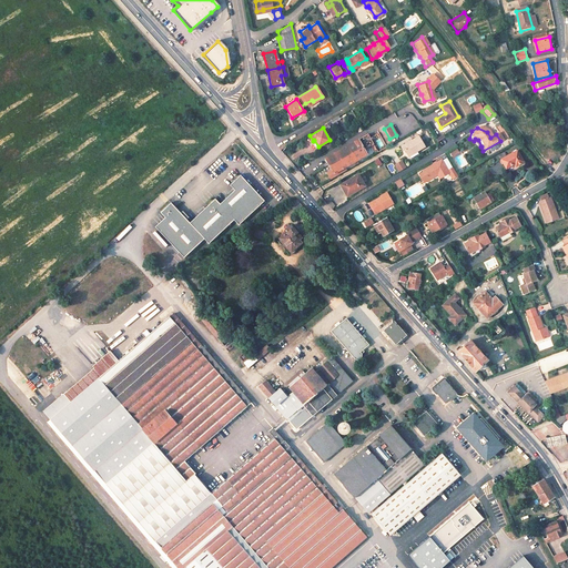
[(373,135),(379,148),(385,145),(379,133),(373,135)]
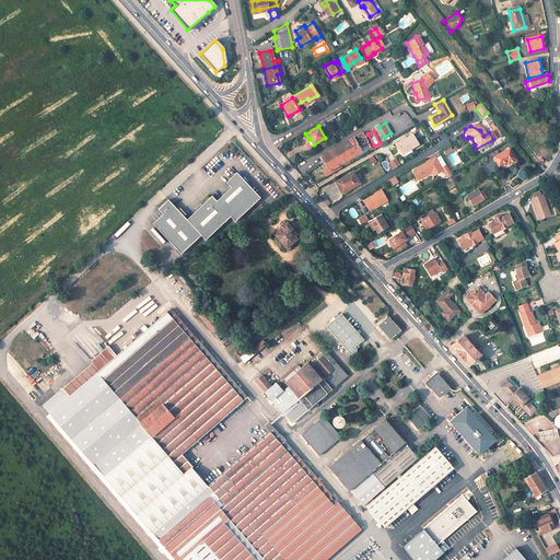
[(362,132),(352,138),(358,148),(368,142),(362,132)]
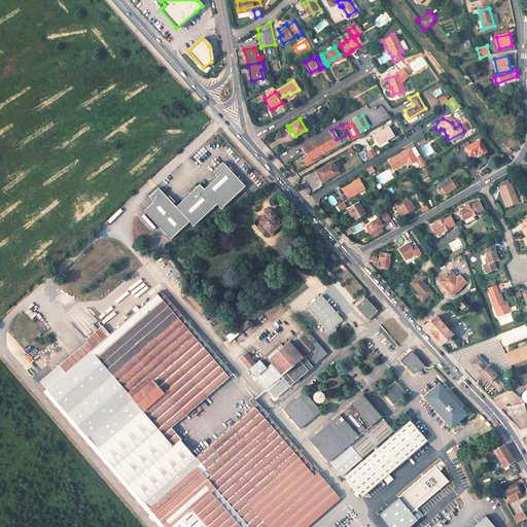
[(392,136),(387,126),(371,135),(374,140),(375,139),(378,144),(392,136)]
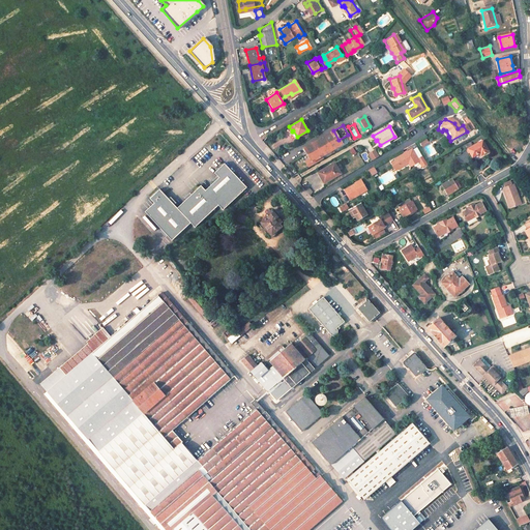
[(333,130),(314,142),(320,155),(342,144),(339,140),(333,130)]
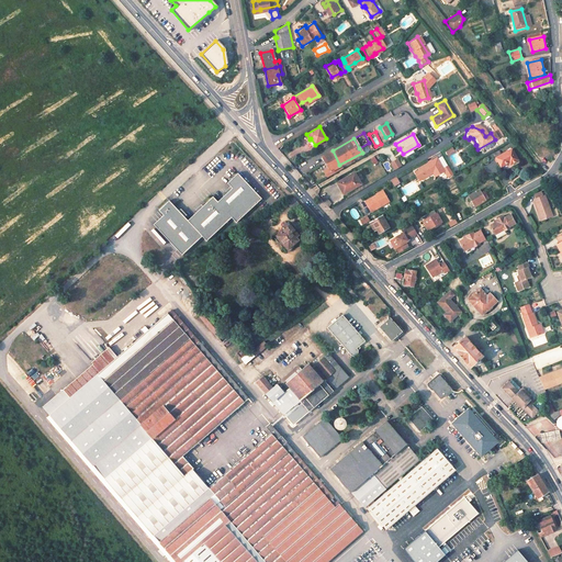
[(542,146),(548,154),(554,149),(548,143),(546,141),(542,144),(543,146),(542,146)]
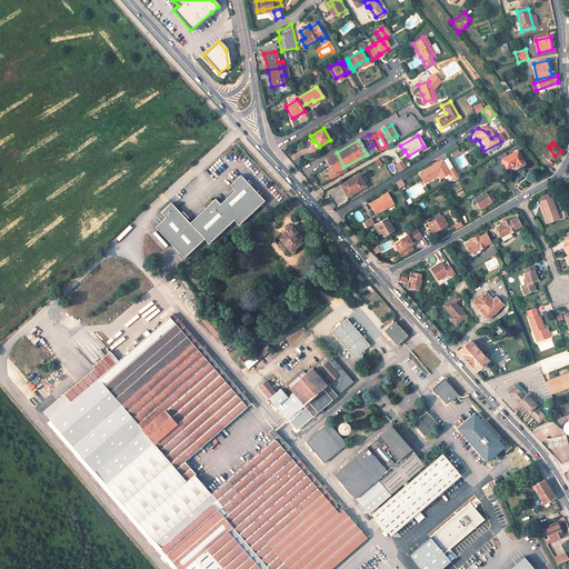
[(452,158),(461,153),(458,148),(449,152),(452,158)]
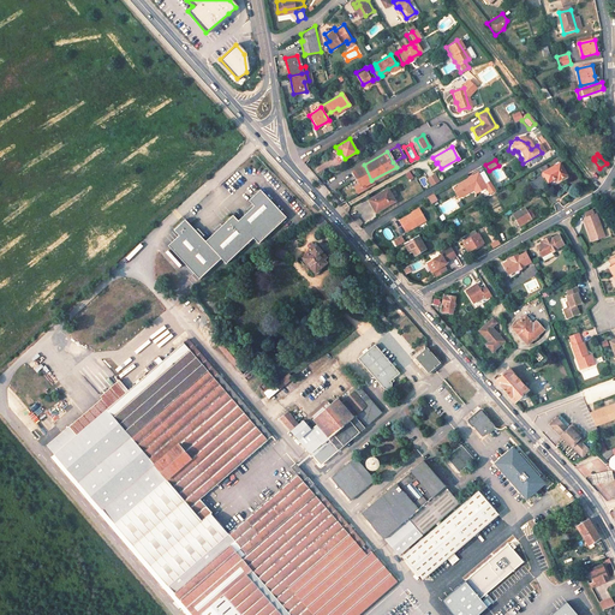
[(539,173),(544,183),(554,178),(555,180),(563,175),(557,163),(539,173)]
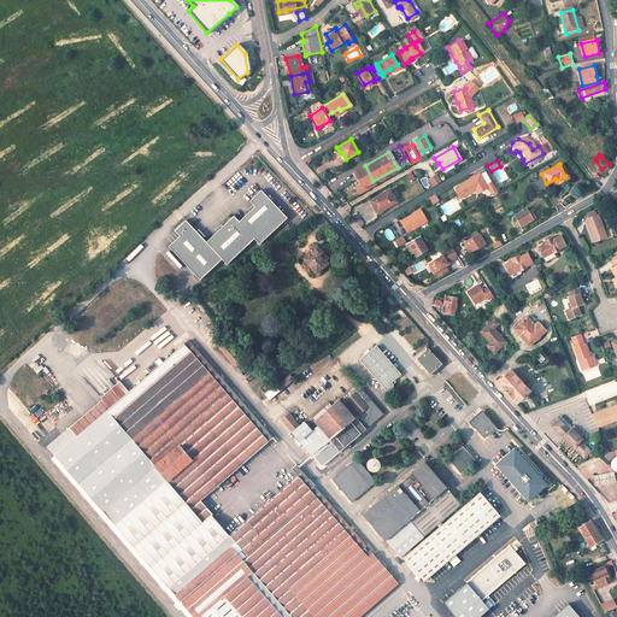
[(365,165),(353,172),(364,191),(369,187),(368,184),(372,181),(365,165)]
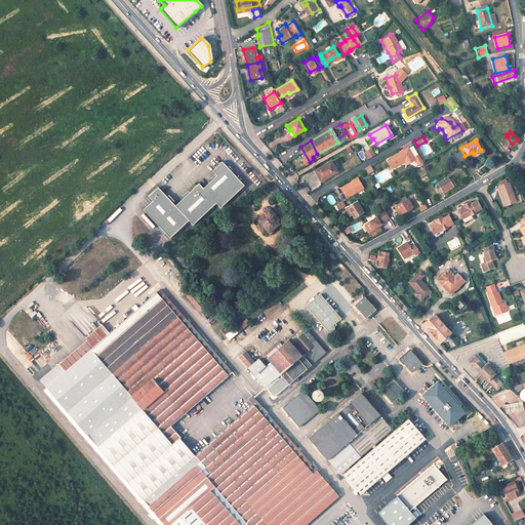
[(371,148),(364,151),(367,158),(374,154),(371,148)]
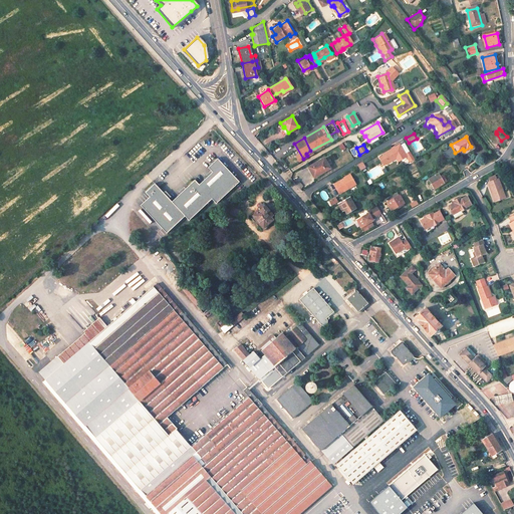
[(407,164),(412,161),(407,152),(402,155),(396,146),(378,156),(379,157),(375,159),(379,167),(393,160),(394,163),(403,157),(407,164)]
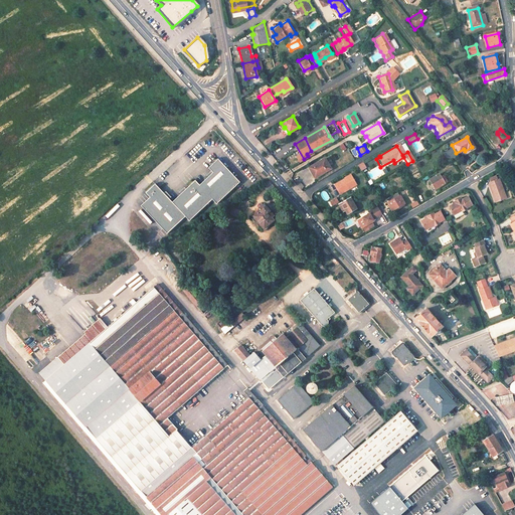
[(355,148),(351,150),(355,157),(359,155),(355,148)]
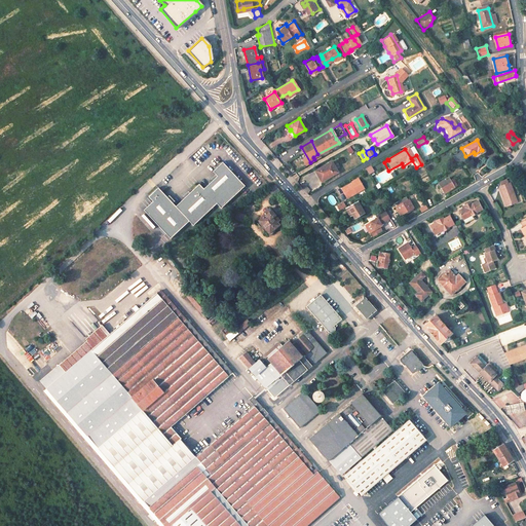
[(223,164),(212,175),(215,179),(203,190),(198,185),(179,203),(176,208),(192,225),(216,203),(221,209),(245,186),(223,164)]
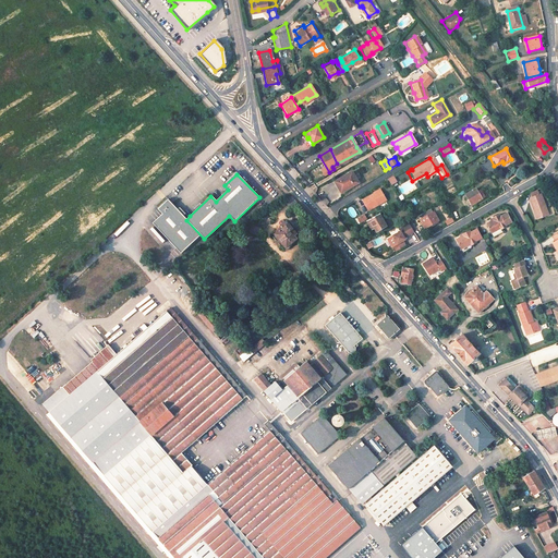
[(390,184),(397,181),(393,174),(387,178),(390,184)]
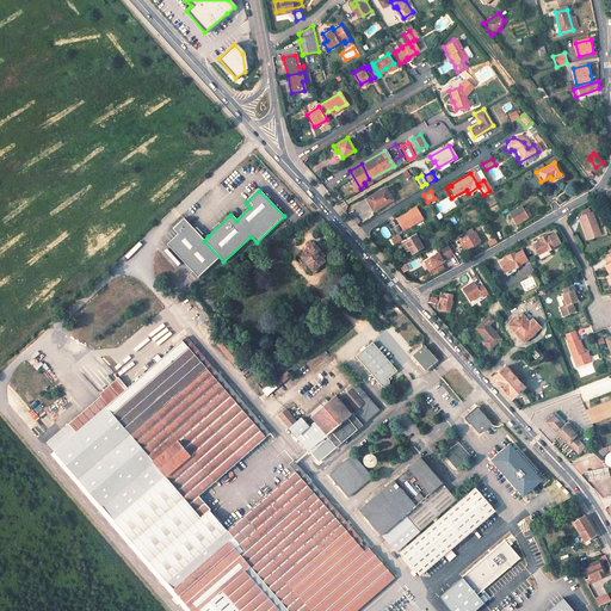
[(386,192),(368,203),(375,216),(378,215),(393,204),(386,192)]
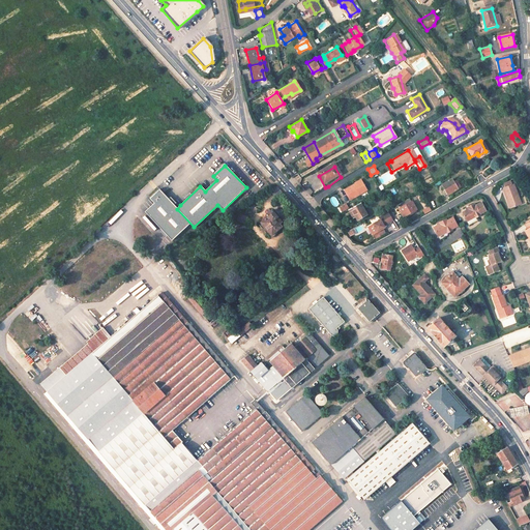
[(439,190),(442,196),(454,189),(449,180),(440,185),(442,188),(439,190)]
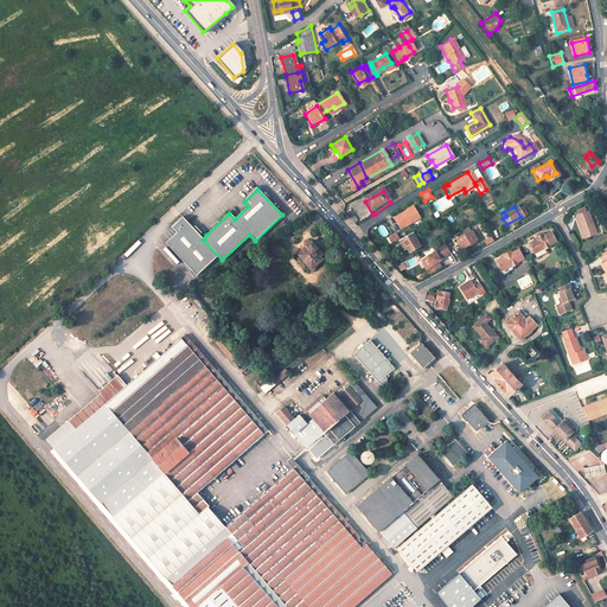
[(419,219),(413,209),(393,219),(398,230),(419,219)]
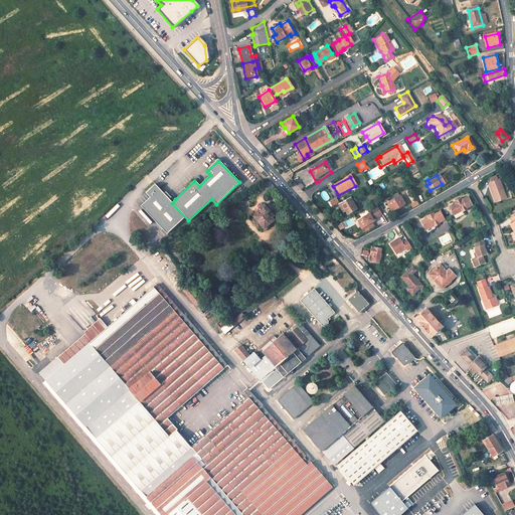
[(498,196),(502,203),(509,199),(506,194),(507,193),(500,181),(491,186),(493,189),(492,190),(497,197),(498,196)]
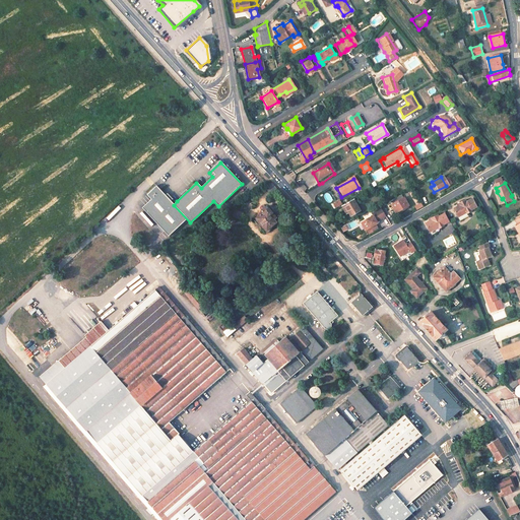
[(257,194),(271,186),(269,184),(268,185),(256,192),(257,194)]
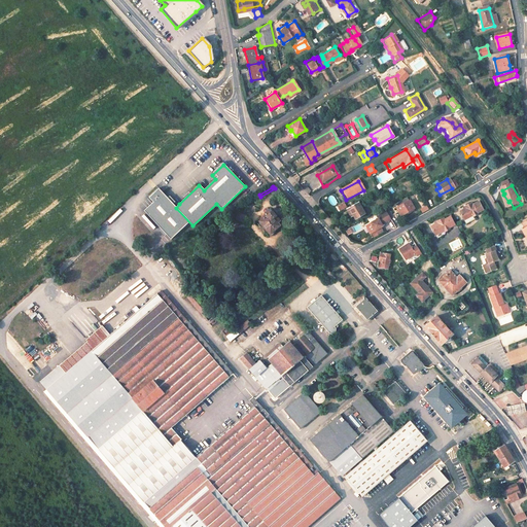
[(144,213),(170,240),(189,222),(176,208),(159,189),(149,199),(154,204),(144,213)]
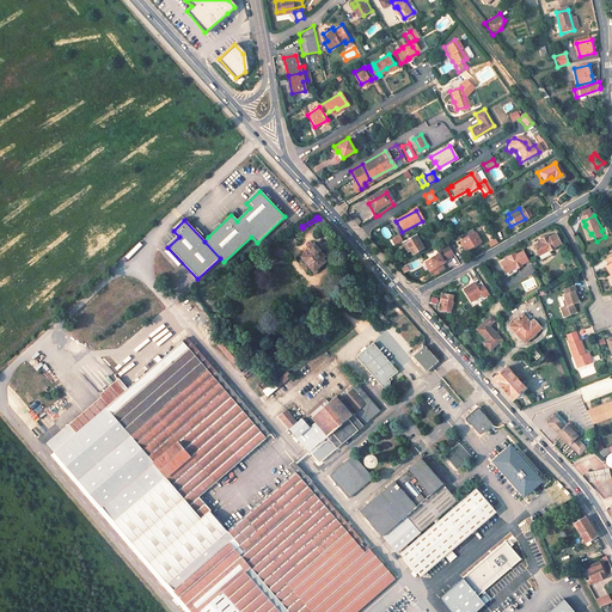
[(459,246),(461,251),(477,243),(472,233),(459,240),(461,245),(459,246)]
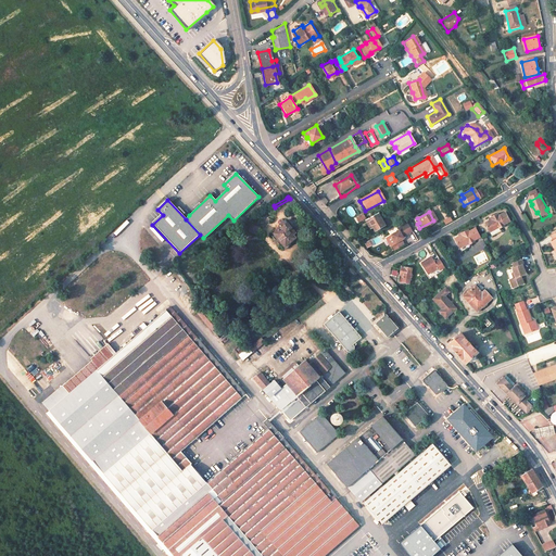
[(502,224),(508,220),(504,213),(497,216),(496,214),(490,217),(491,219),(483,223),(488,230),(496,226),(497,228),(503,226),(502,224)]
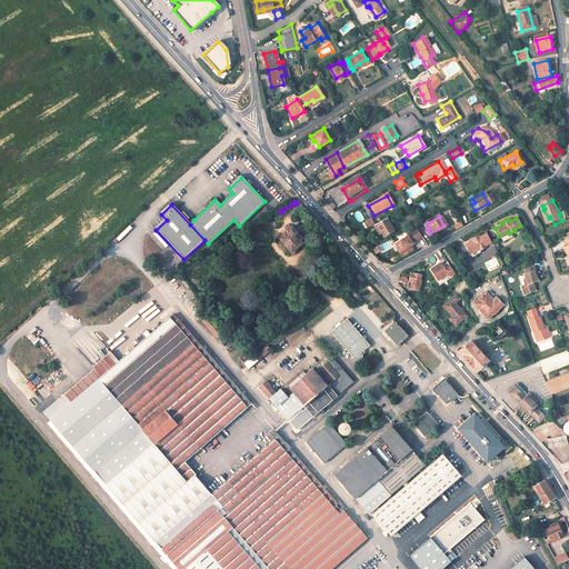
[(383,220),(371,227),(376,236),(379,233),(381,238),(391,232),(383,220)]
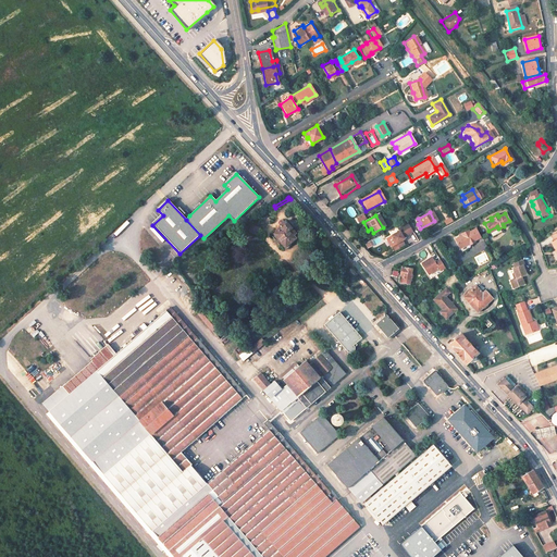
[(299,236),(286,221),(281,225),(283,227),(275,234),(287,248),(292,245),(291,243),(299,236)]
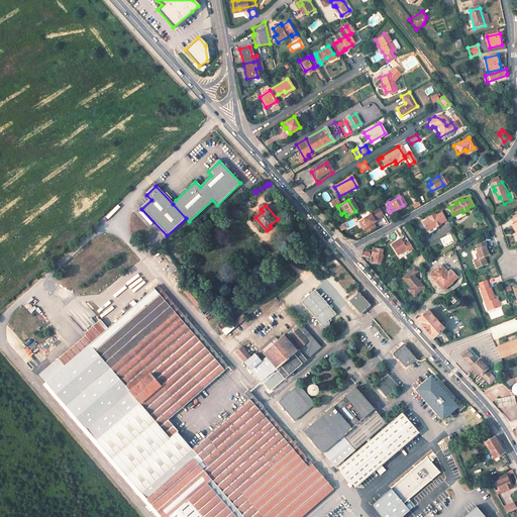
[(362,219),(366,226),(373,222),(373,221),(382,215),(377,208),(369,213),(369,215),(362,219)]
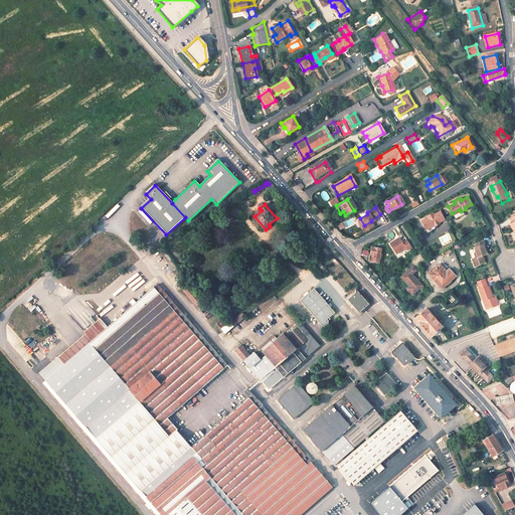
[(230,214),(238,217),(240,210),(231,208),(230,214)]
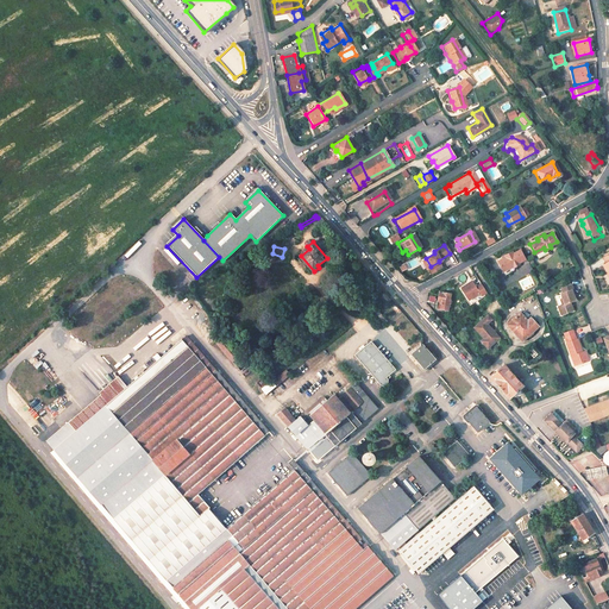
[(522,261),(518,250),(510,253),(509,252),(502,256),(503,258),(496,262),(501,271),(510,267),(512,269),(516,265),(516,264),(522,261)]
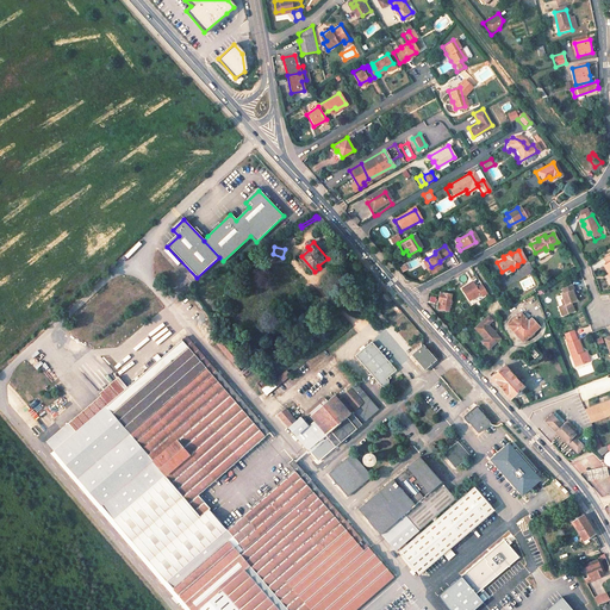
[(443,260),(447,267),(458,262),(454,255),(443,260)]
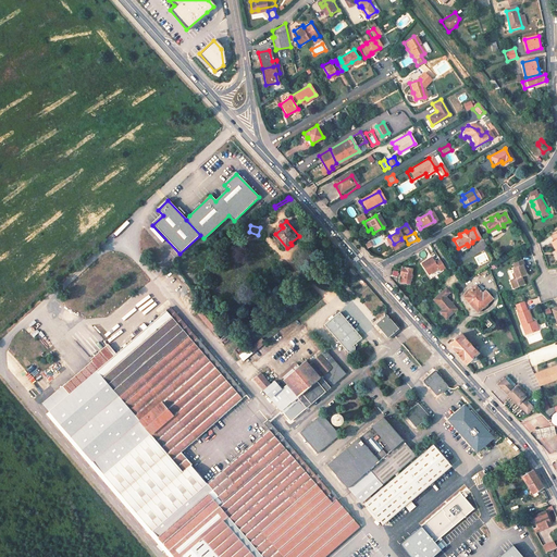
[(482,240),(477,244),(481,251),(486,248),(482,240)]
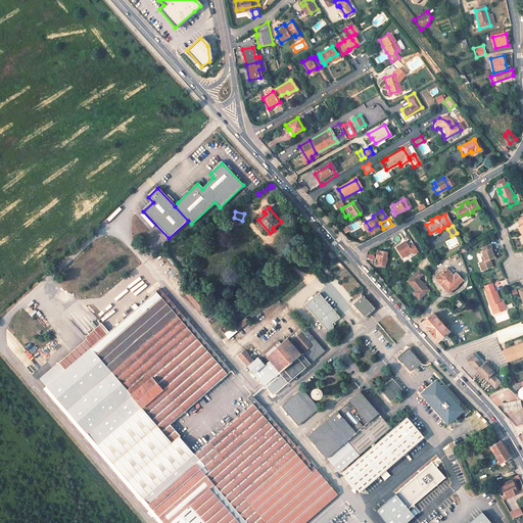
[(328,247),(323,241),(320,245),(323,249),(321,250),(323,252),(328,247)]
